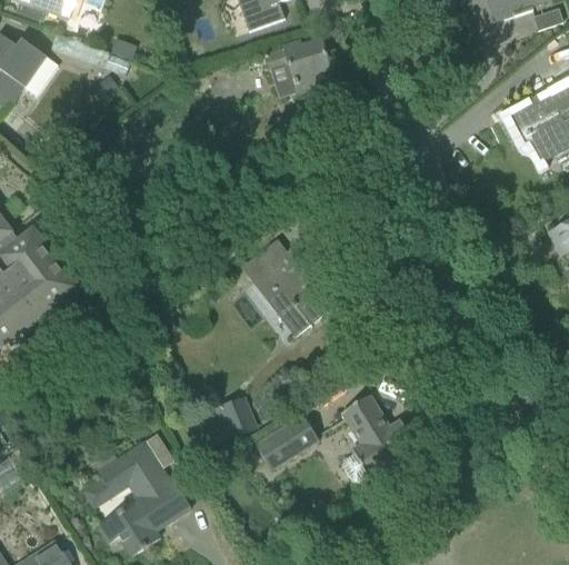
[(17,12),(42,21),(46,10),(67,18),(73,0),(16,0),(21,1),(17,12)]
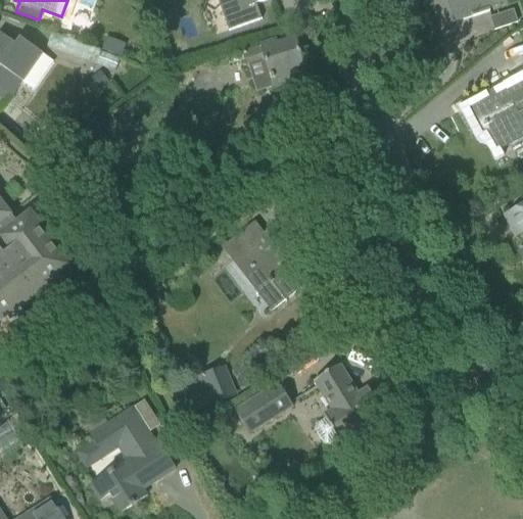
[(219,0),(229,27),(228,27),(228,28),(262,16),(255,1),(258,0),(219,0)]
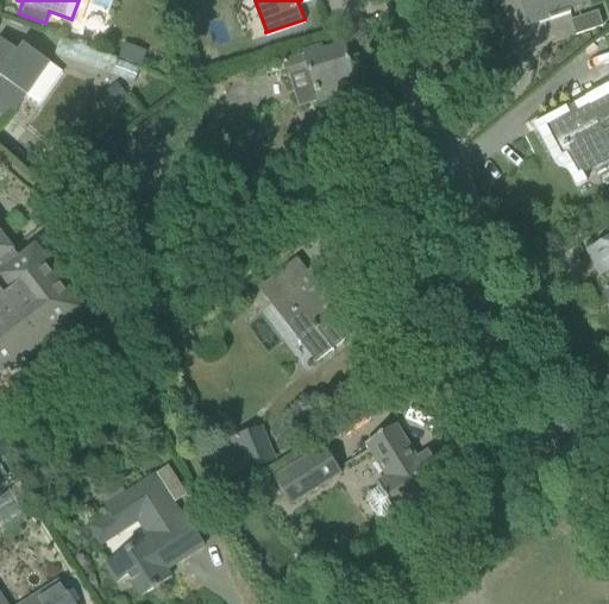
[(528,0),(534,18),(535,19),(548,16),(550,17),(571,10),(567,0),(528,0)]
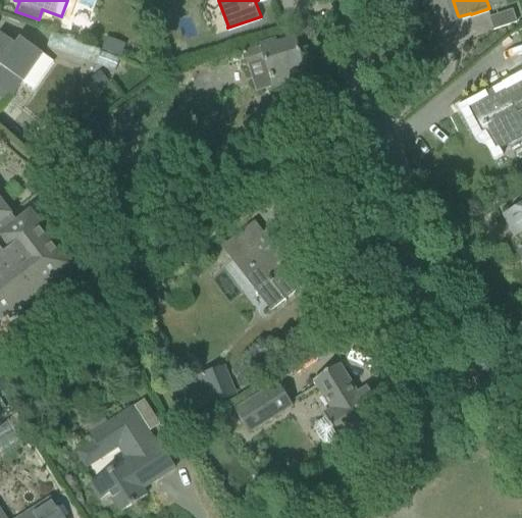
[(489,14),(493,27),(516,19),(512,7),(489,14)]
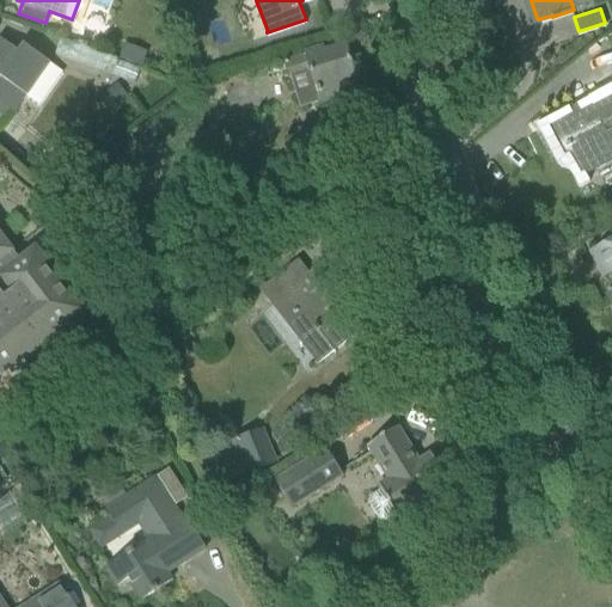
[(55,53),(95,68),(135,80),(140,66),(101,49),(61,36),(55,53)]
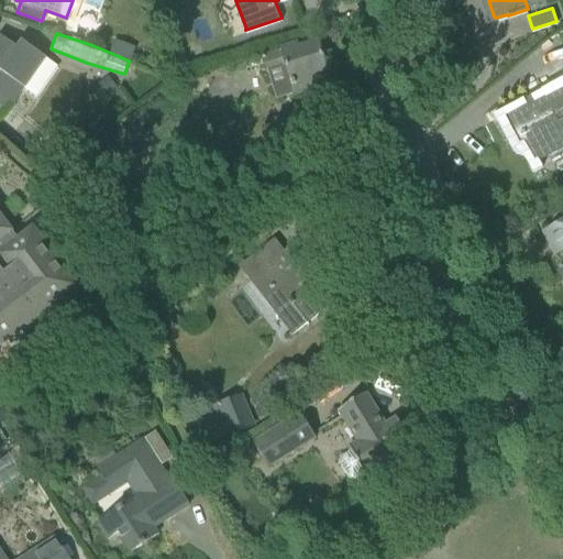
[(0,69),(0,91),(13,101),(45,56),(21,40),(17,45),(1,34),(0,35),(0,68),(0,69)]
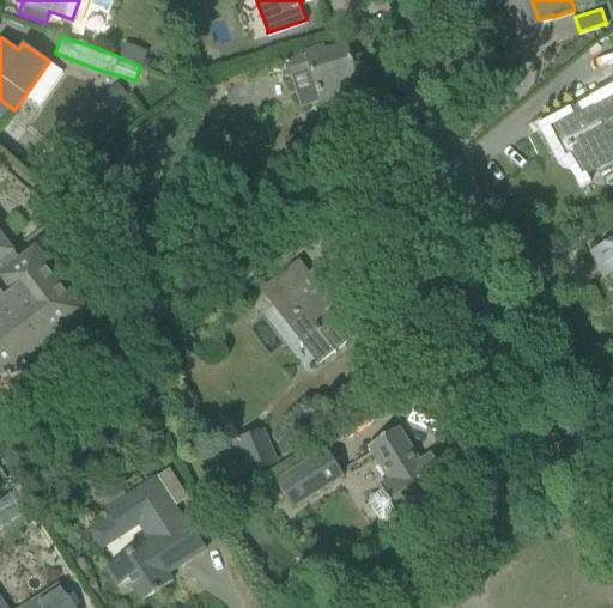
[(305,54),(285,60),(290,76),(292,76),(302,104),(320,98),(321,101),(359,89),(346,43),(325,50),(323,46),(305,50),(305,54)]
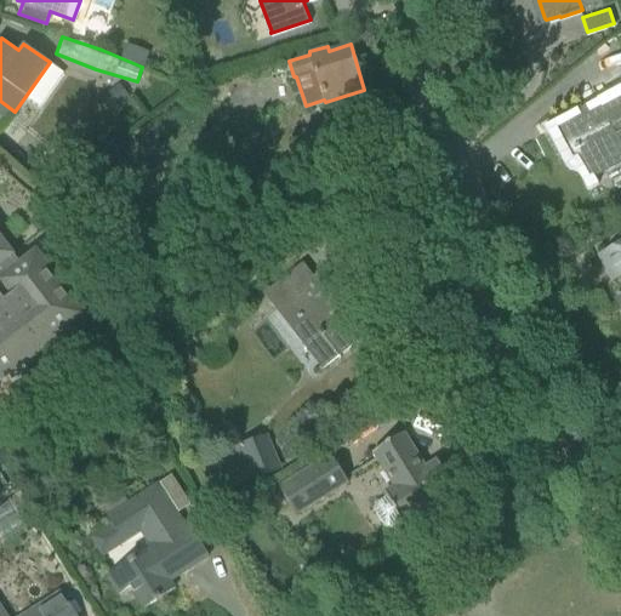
[(120,80),(102,93),(113,107),(131,93),(120,80)]
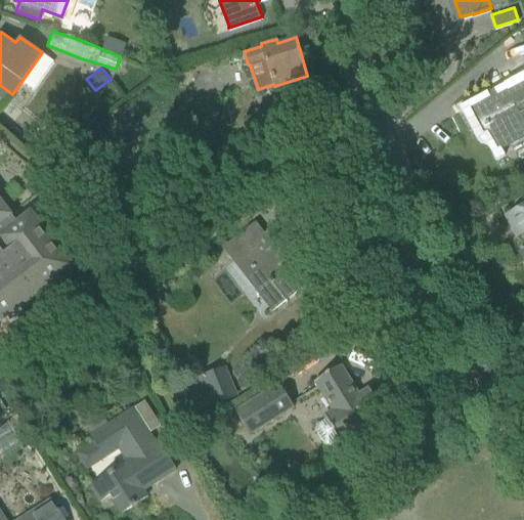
[(523,77),(467,107),(479,132),(486,128),(497,150),(523,136),(523,121),(518,111),(523,106),(523,77)]
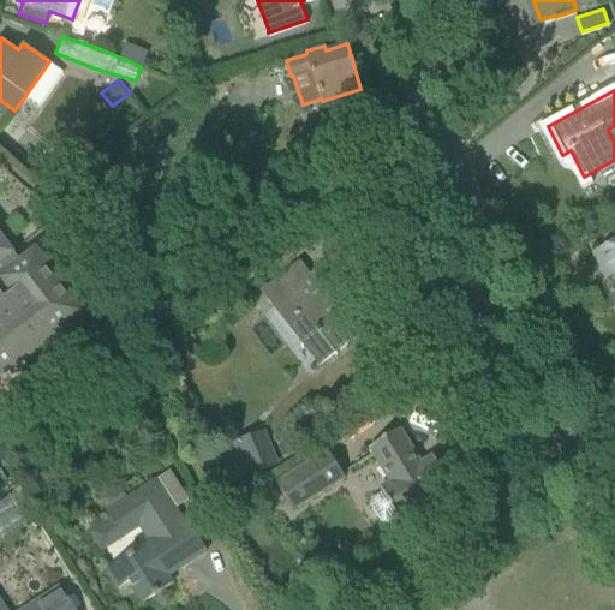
[(287,131),(293,149),(333,137),(327,119),(287,131)]
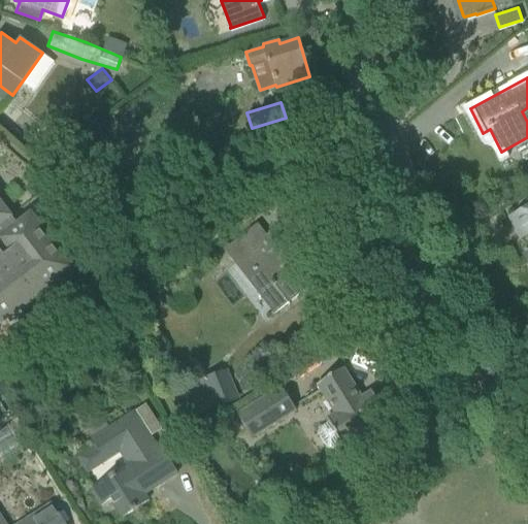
[(70,206),(60,192),(43,204),(54,219),(70,206)]
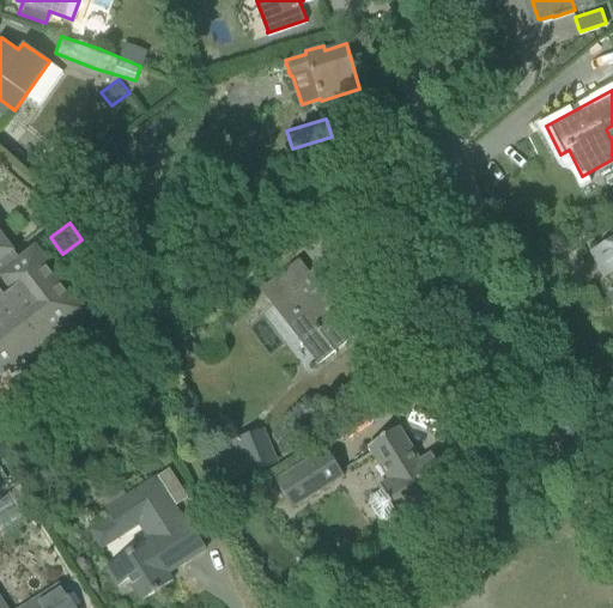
[(0,374),(83,310),(35,247),(19,259),(0,233),(0,374)]
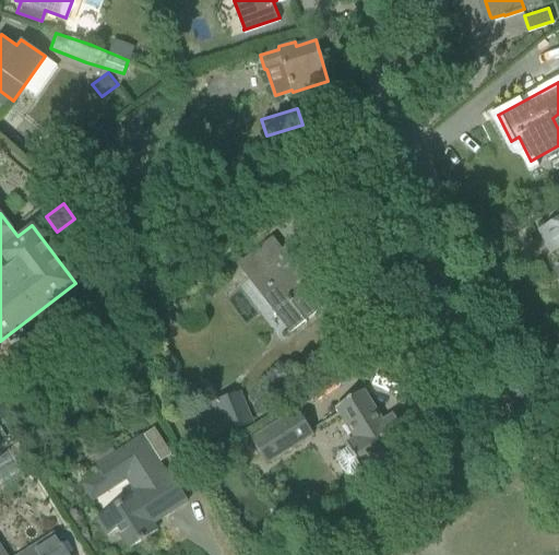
[(558,268),(556,270),(558,275),(558,216),(546,224),(558,247),(558,246),(558,268)]
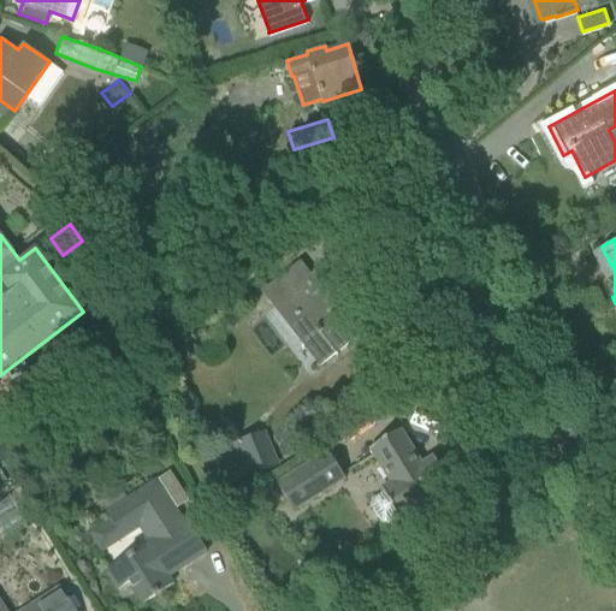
[(337,294),(341,291),(320,266),(309,274),(300,261),(264,289),(303,340),(318,330),(336,354),(371,327),(350,300),(345,303),(337,294)]
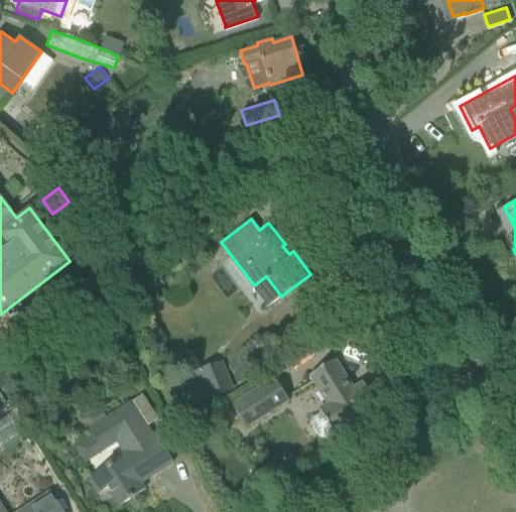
[(327,402),(318,407),(320,410),(311,416),(310,421),(318,435),(324,436),(333,430),(335,433),(379,406),(363,380),(353,386),(335,358),(309,374),(327,402)]
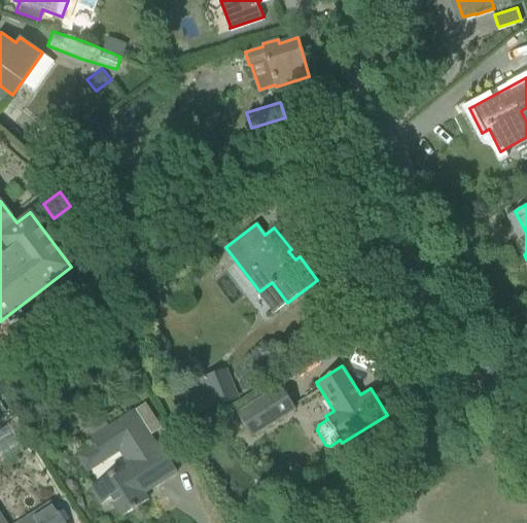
[(189,383),(201,410),(236,395),(225,369),(189,383)]
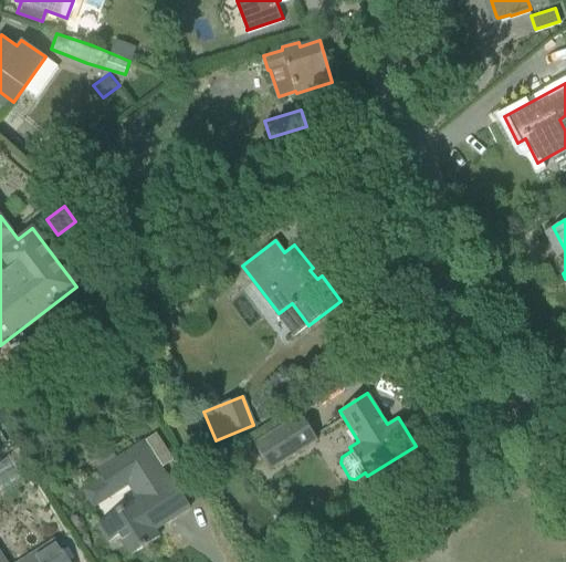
[(253,441),(271,468),(317,438),(301,412),(253,441)]
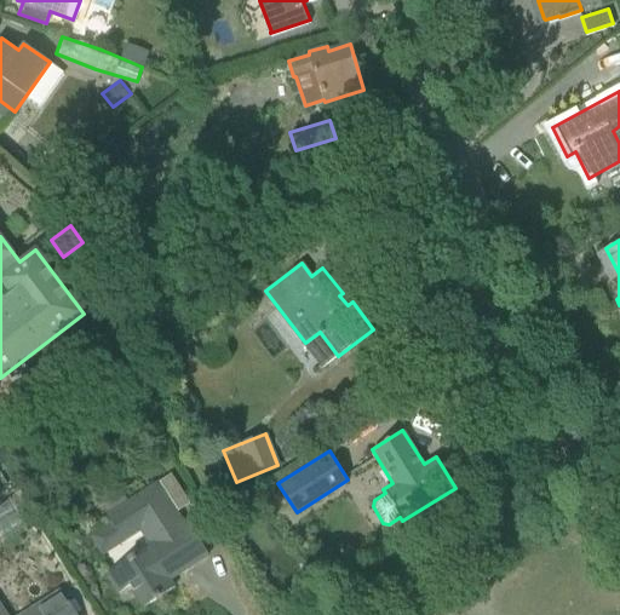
[(101,504),(110,519),(89,533),(101,555),(141,529),(148,542),(103,570),(116,591),(128,584),(143,605),(174,585),(168,578),(207,552),(194,532),(185,519),(158,477),(127,496),(122,490),(101,504)]
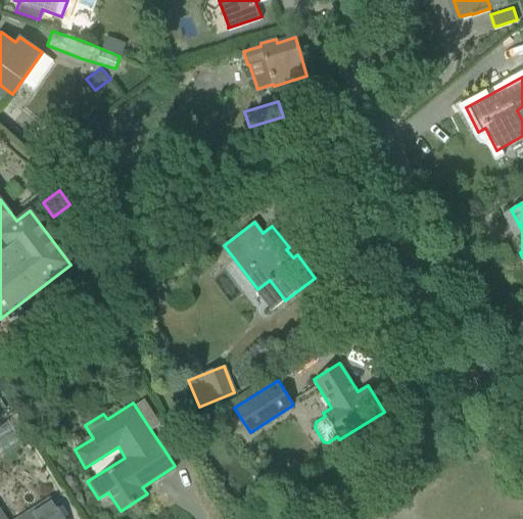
[(3,518),(0,514),(0,518),(63,518),(50,499),(17,518),(3,518)]
